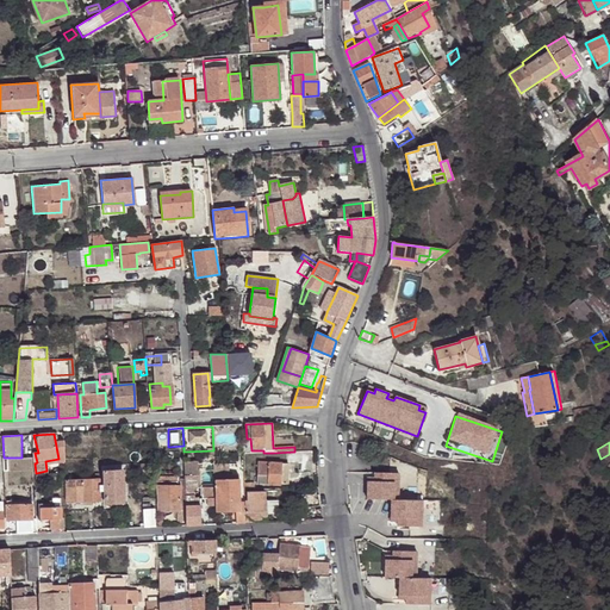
[(257,462),(256,478),(267,478),(267,481),(267,485),(287,485),(288,464),(257,462)]
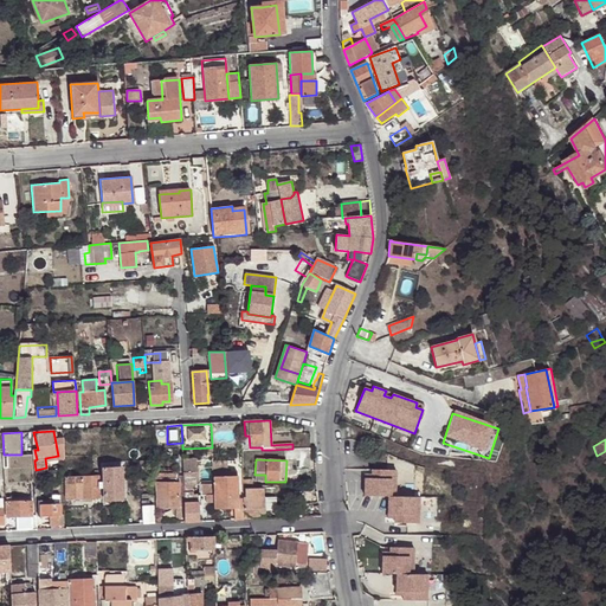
[(100,497),(98,482),(98,463),(91,464),(92,476),(83,476),(83,483),(66,483),(66,498),(100,497)]
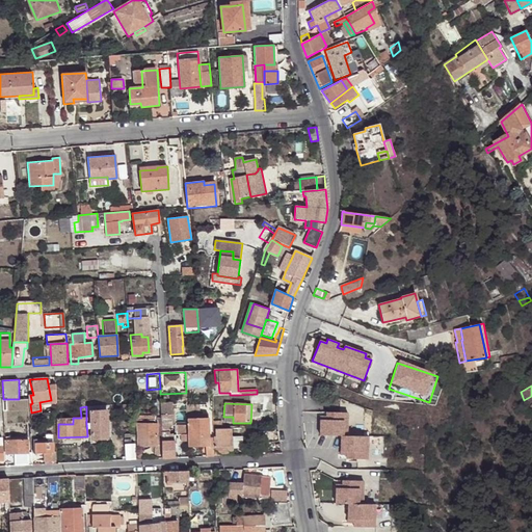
[(91,423),(91,436),(91,440),(108,439),(106,410),(90,410),(91,423)]
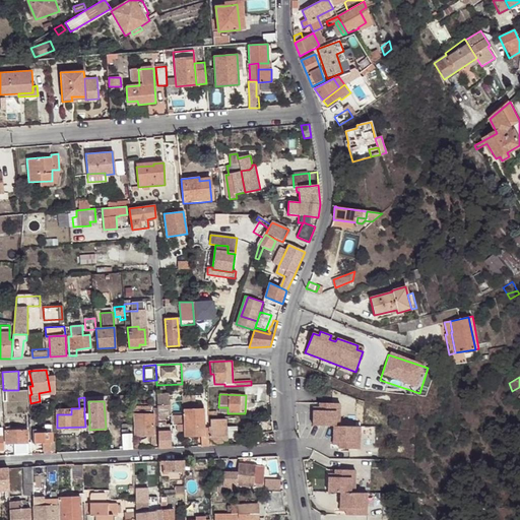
[(185,431),(184,431),(184,436),(200,436),(201,447),(208,446),(208,437),(208,432),(204,433),(203,401),(197,402),(197,408),(184,409),(185,431)]
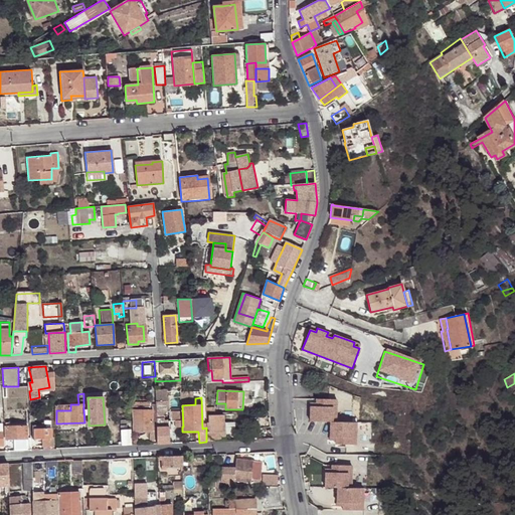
[(316,406),(310,406),(310,421),(330,421),(330,438),(336,438),(336,441),(336,445),(362,446),(363,422),(342,422),(343,399),(317,399),(316,402),(316,406)]
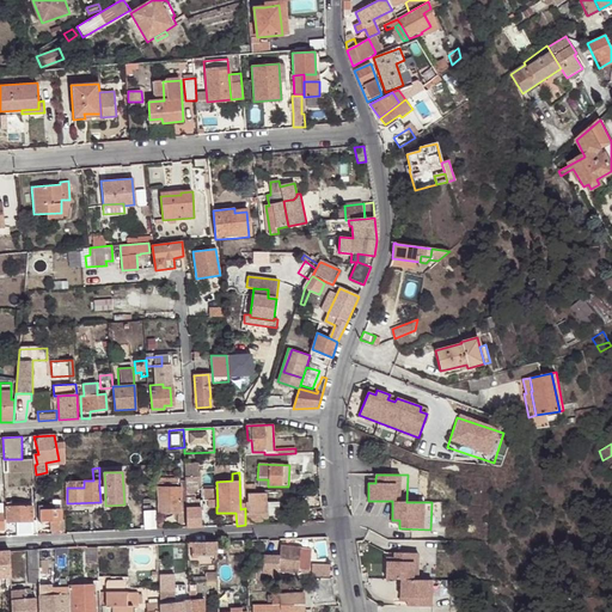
[(187,522),(187,528),(201,527),(201,501),(196,501),(195,501),(195,477),(185,478),(185,481),(187,510),(187,522)]
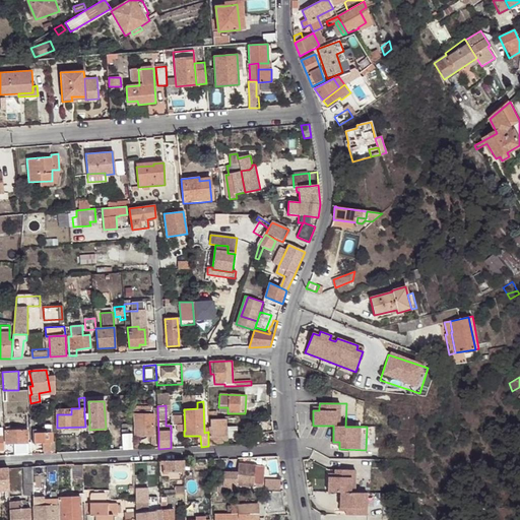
[(158,444),(158,434),(157,408),(134,409),(135,435),(135,440),(142,440),(153,440),(153,444),(154,444),(158,444)]
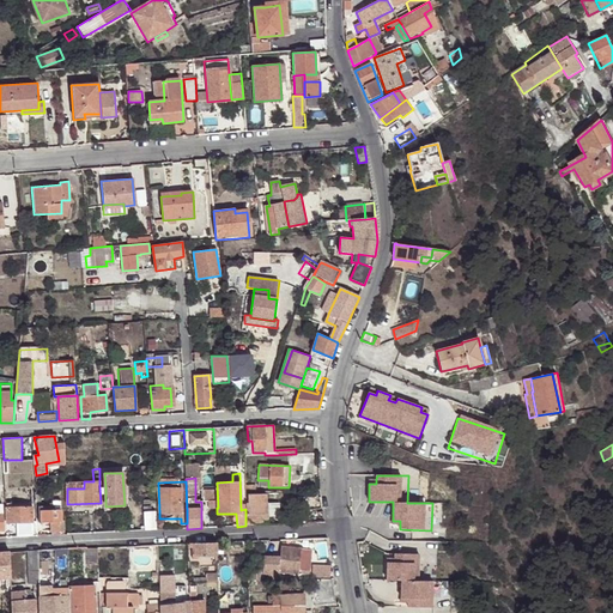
[(212,501),(212,491),(201,491),(202,501),(212,501)]
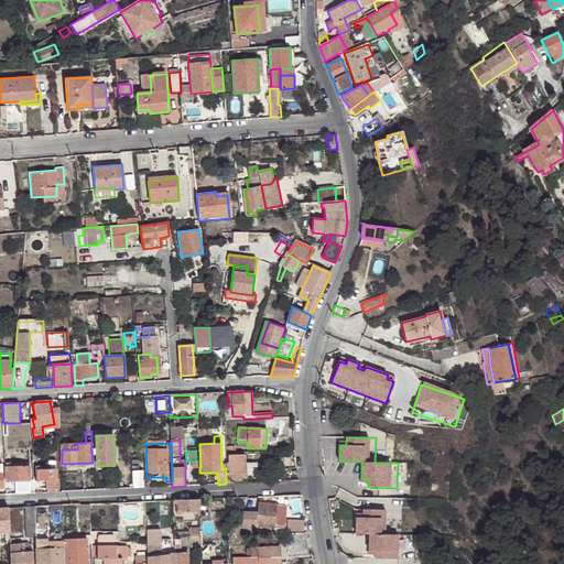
[(226,474),(226,484),(238,484),(246,483),(246,480),(253,480),(253,476),(257,476),(256,464),(245,464),(245,454),(228,454),(229,463),(226,463),(226,468),(226,474)]
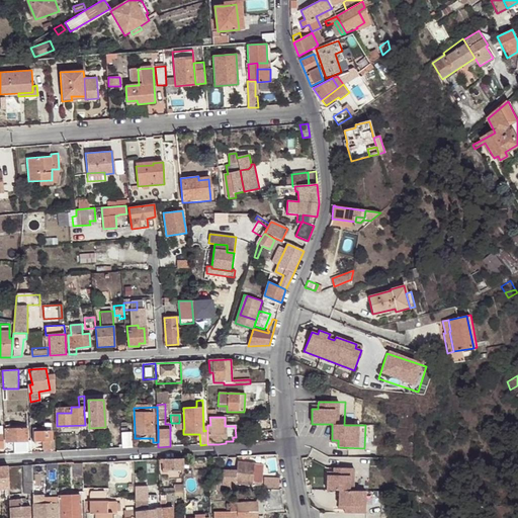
[(6,429),(6,442),(28,441),(27,428),(6,429)]
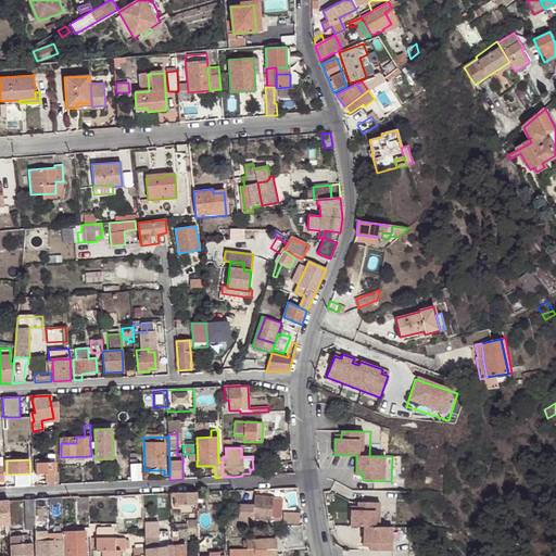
[(53,472),(55,472),(54,463),(50,463),(50,459),(35,460),(36,474),(46,474),(47,485),(54,485),(53,472)]
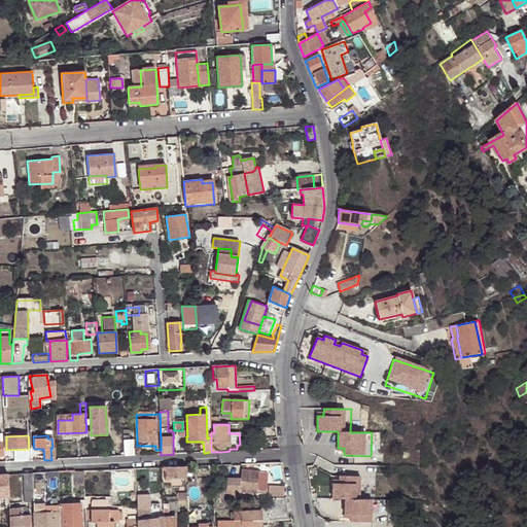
[(124,440),(125,456),(135,456),(135,451),(135,440),(124,440)]
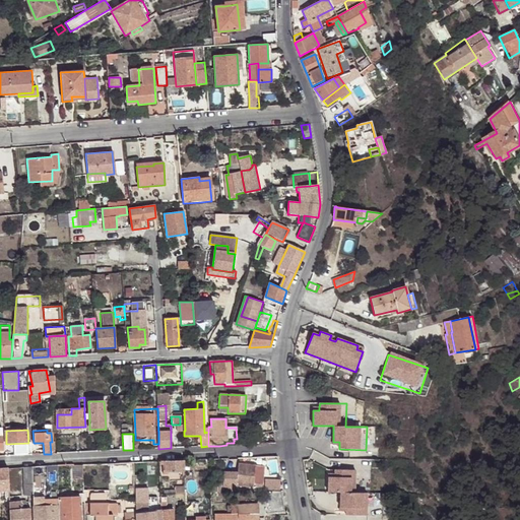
[(275,443),(274,434),(263,436),(264,444),(275,443)]
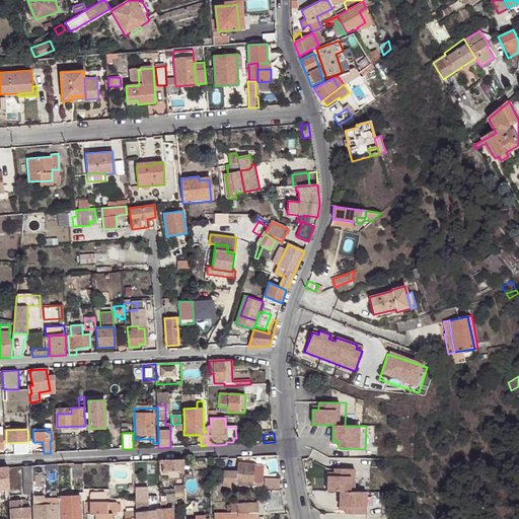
[(183,469),(182,460),(162,460),(162,473),(171,473),(171,470),(183,469)]
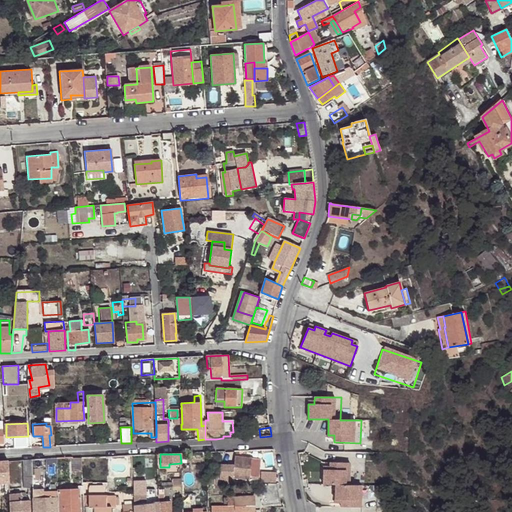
[(81,472),(81,457),(71,458),(71,472),(81,472)]
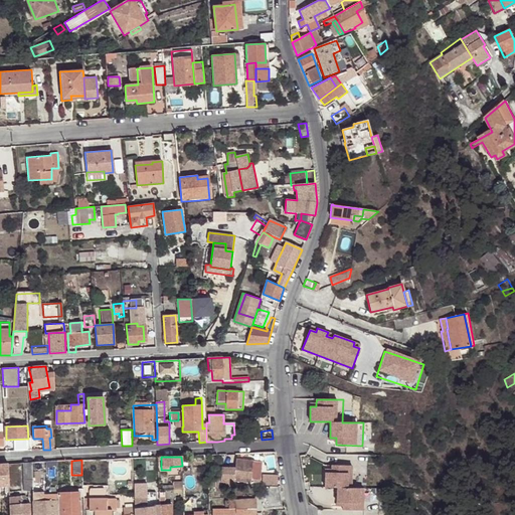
[(236,460),(234,474),(251,476),(253,461),(236,460)]
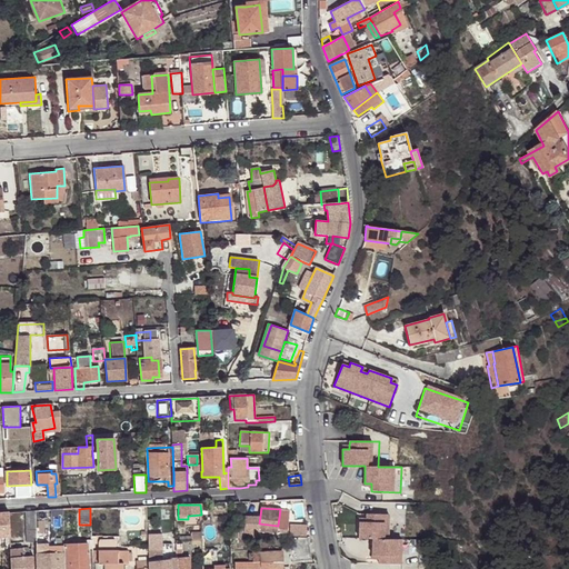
[(280,509),(278,526),(288,527),(290,510),(280,509)]
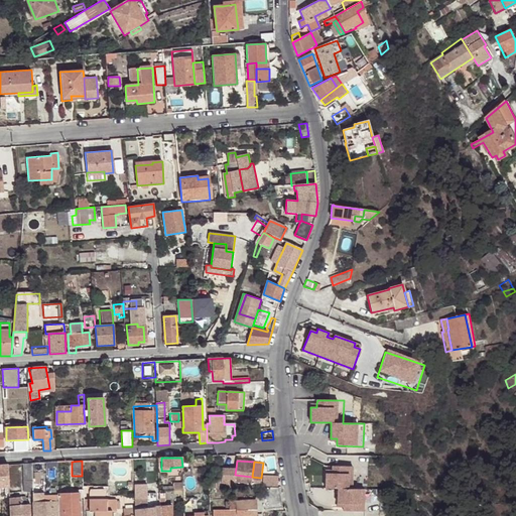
[(22,464),(23,481),(32,480),(31,464),(22,464)]
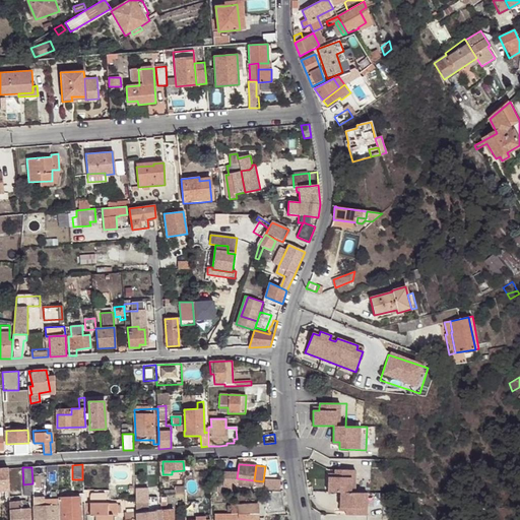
[(8,468),(0,468),(0,491),(5,491),(5,495),(9,495),(8,468)]
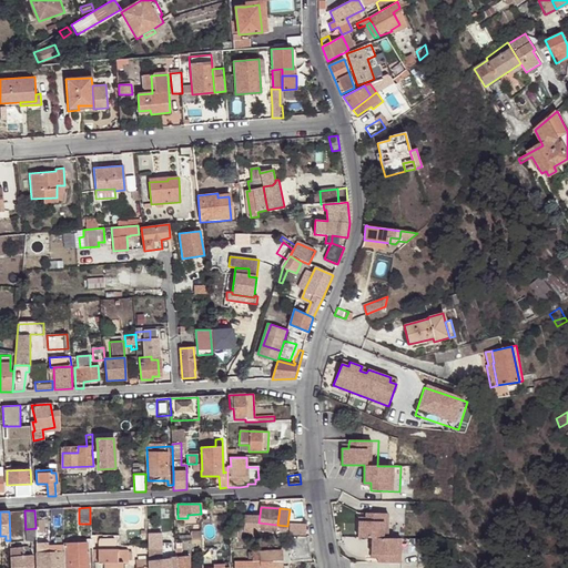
[(367,521),(361,520),(359,537),(383,538),(382,555),(388,555),(388,559),(388,564),(417,564),(418,539),(396,538),(397,514),(367,513),(367,517),(367,521)]
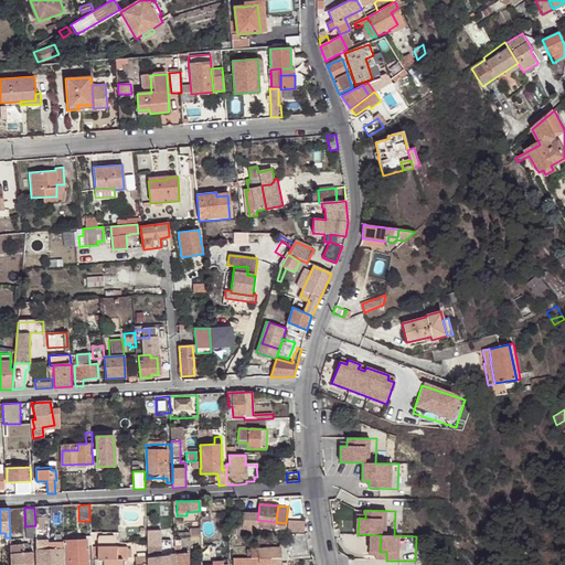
[(292,532),(308,532),(306,520),(289,523),(289,532),(292,532)]
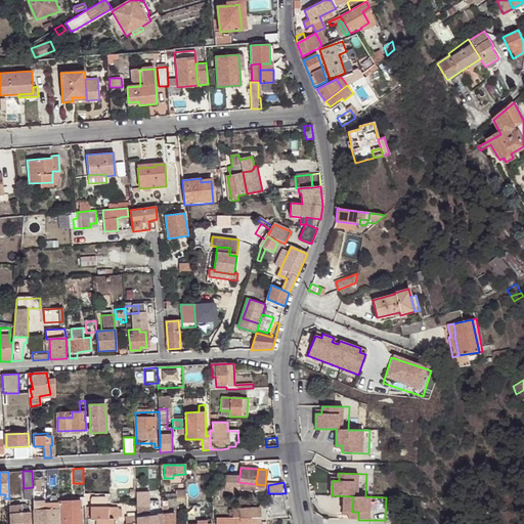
[(224,495),(223,486),(212,487),(212,495),(224,495)]
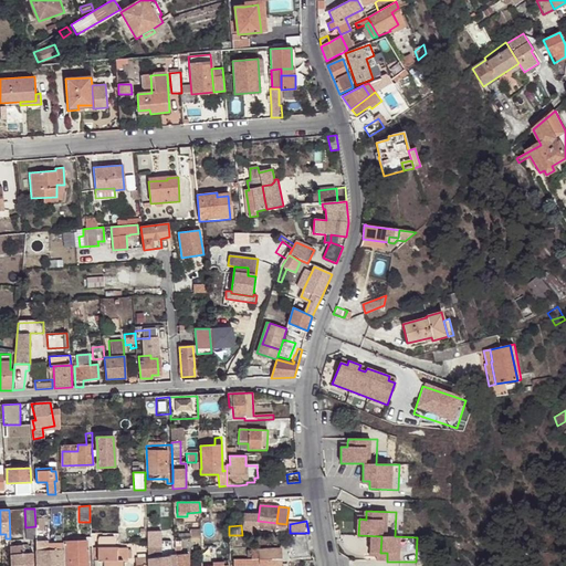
[(25,527),(25,540),(35,540),(35,526),(25,527)]
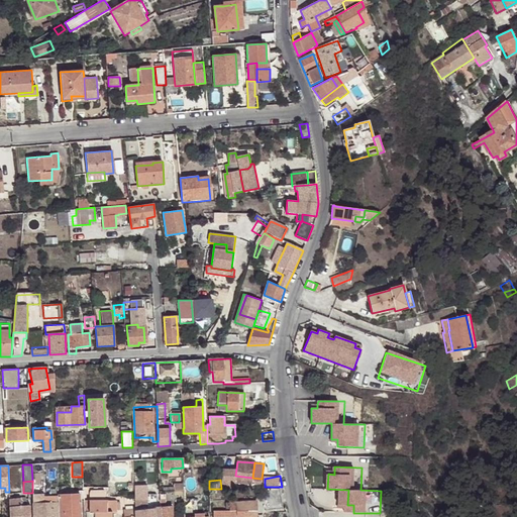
[(285,507),(282,487),(268,487),(269,508),(285,507)]
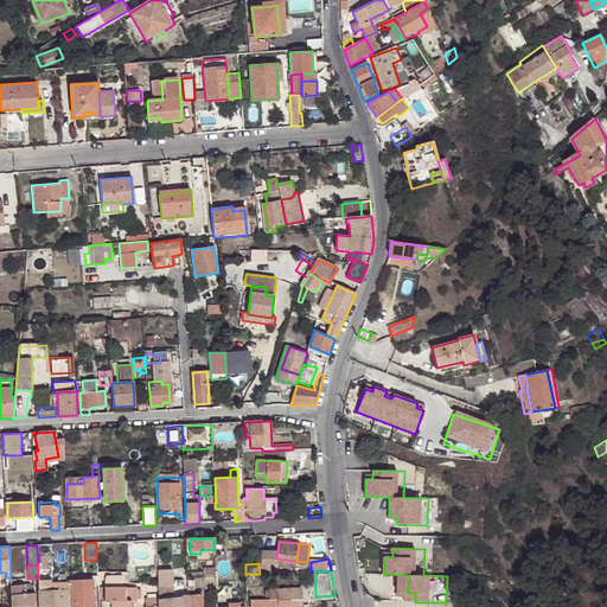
[(94,606),(94,580),(68,581),(68,583),(69,606),(94,606)]
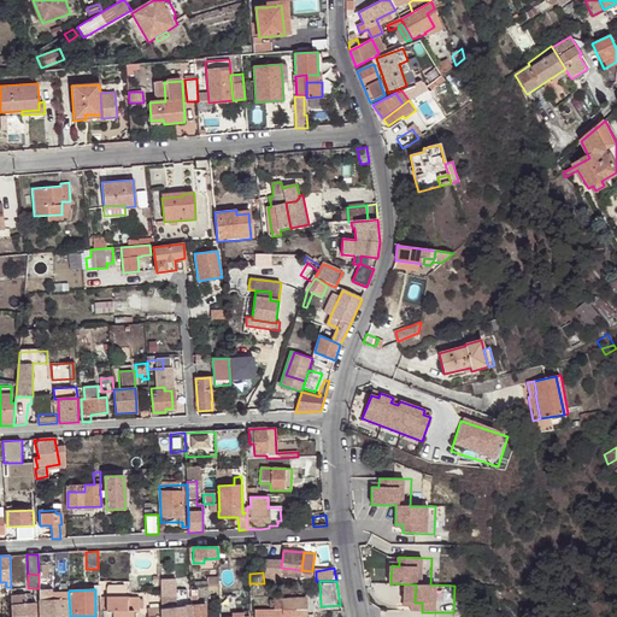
[(24,593),(11,593),(11,616),(36,616),(36,604),(25,604),(24,593)]
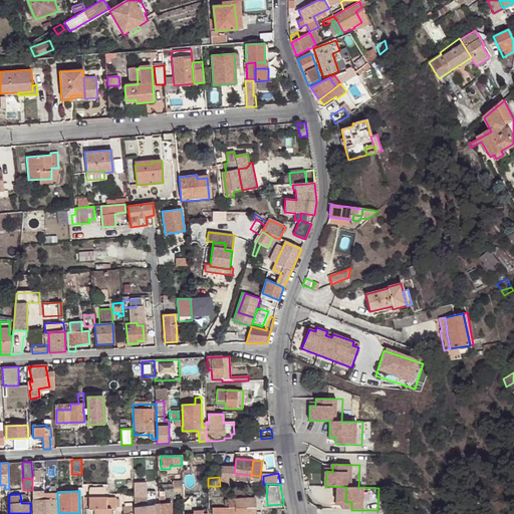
[(32,495),(32,513),(58,513),(57,494),(32,495)]
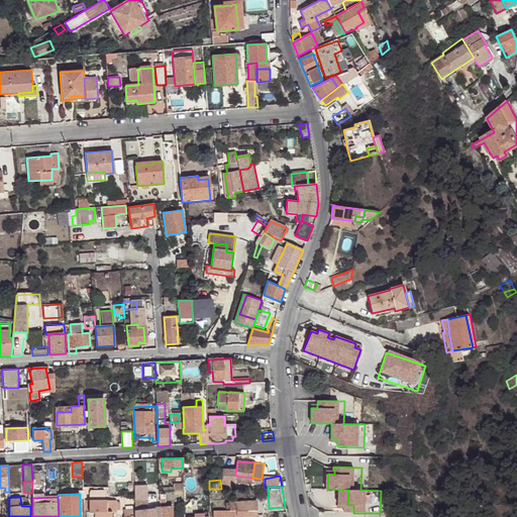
[(160,498),(160,510),(160,516),(172,516),(172,506),(165,506),(165,498),(160,498)]
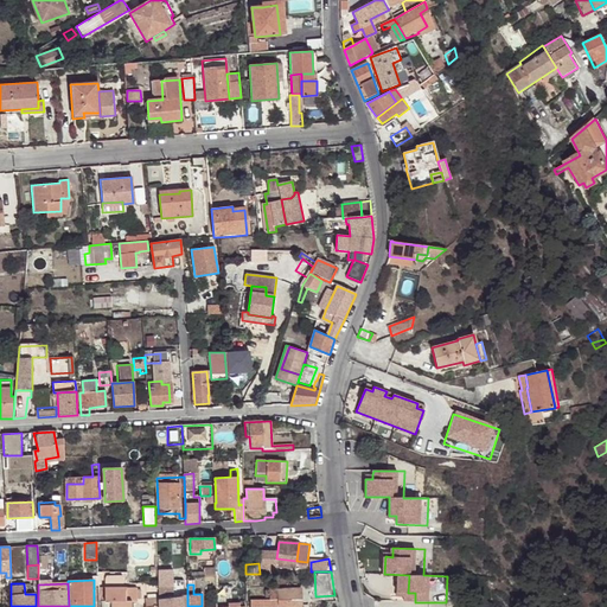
[(104,588),(104,602),(110,602),(126,602),(129,602),(129,595),(126,595),(126,586),(122,586),(122,588),(104,588)]
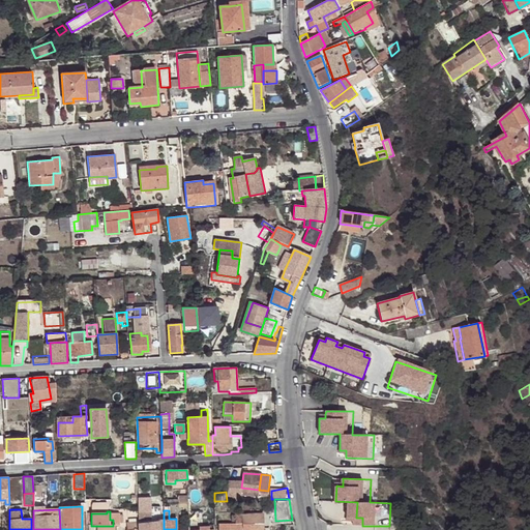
[(96,526),(96,529),(115,529),(115,525),(120,525),(119,511),(110,511),(110,520),(113,520),(113,526),(110,526),(96,526)]
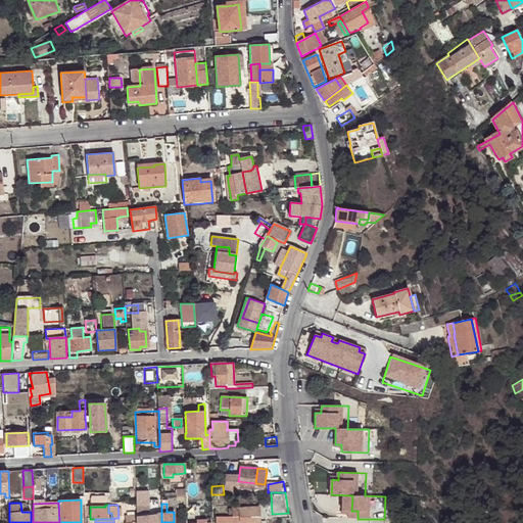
[(136,507),(136,513),(136,522),(161,522),(161,516),(156,517),(156,515),(146,515),(145,507),(136,507)]
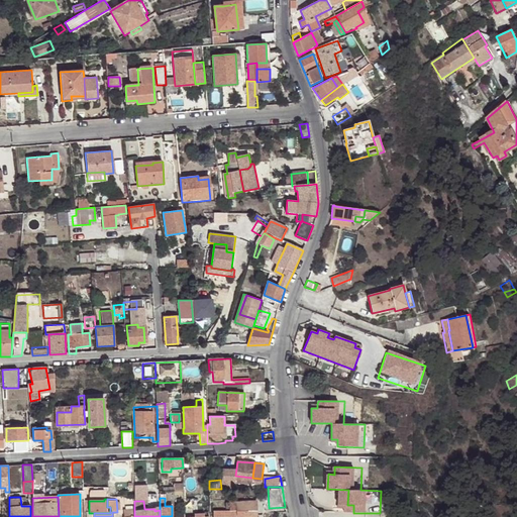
[(236,511),(236,516),(255,516),(255,501),(228,503),(229,510),(229,511),(236,511)]
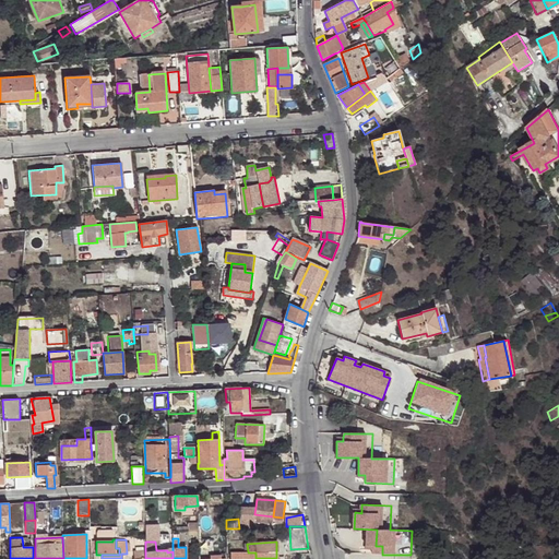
[(145,558),(145,548),(138,549),(138,554),(135,554),(135,558),(145,558)]
